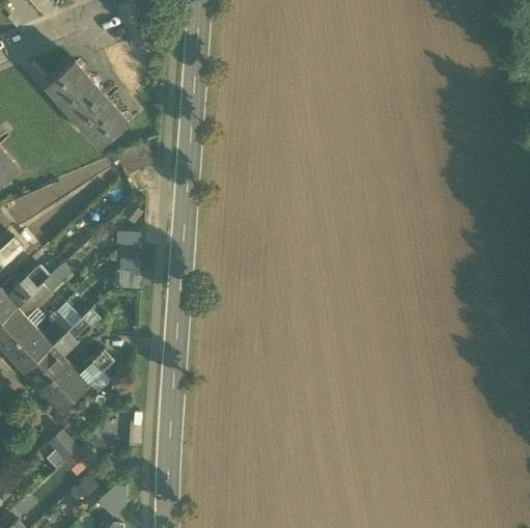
[(46,88),(101,150),(129,124),(75,63),(46,88)]
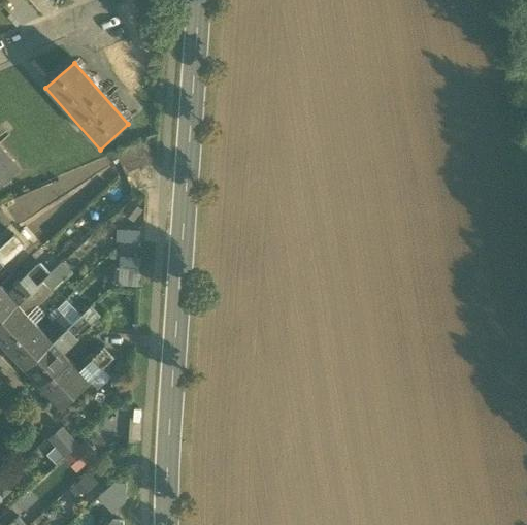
[(116,156),(124,175),(153,163),(144,143),(116,156)]
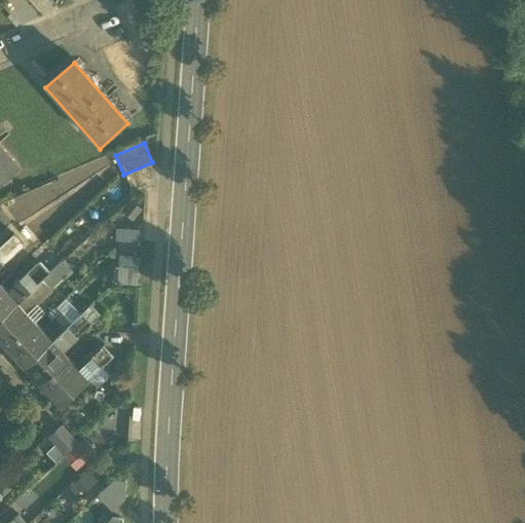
[(0,186),(20,170),(0,147),(0,186)]
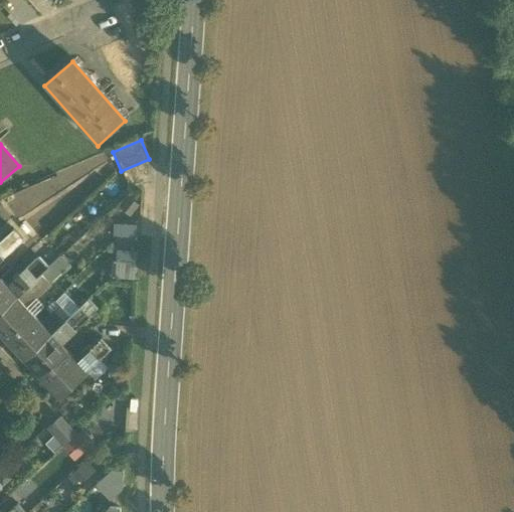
[(137,239),(138,226),(116,225),(115,237),(137,239)]
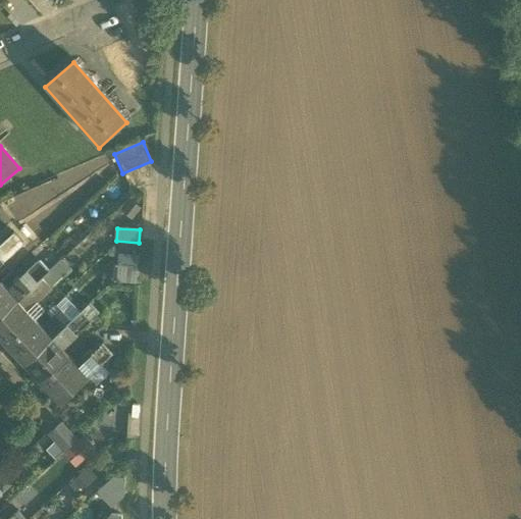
[(5,242),(0,246),(0,265),(15,252),(5,242)]
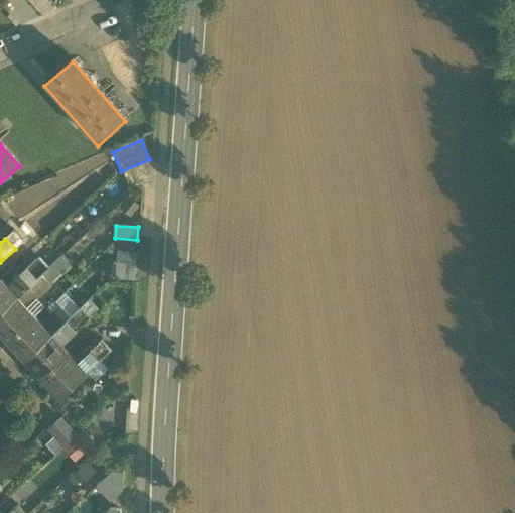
[(135,269),(136,257),(116,256),(115,267),(135,269)]
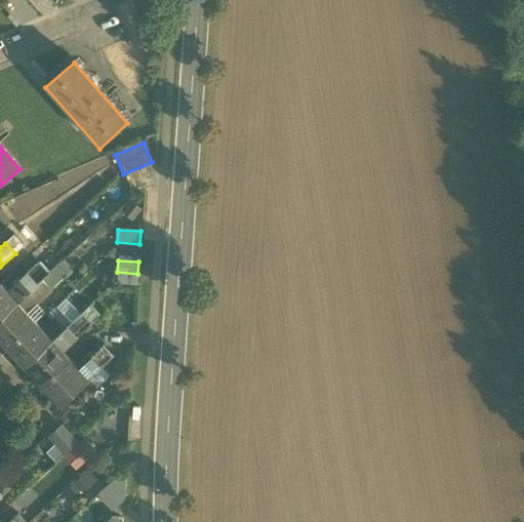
[(41,281),(50,291),(70,274),(61,264),(46,277),(41,281)]
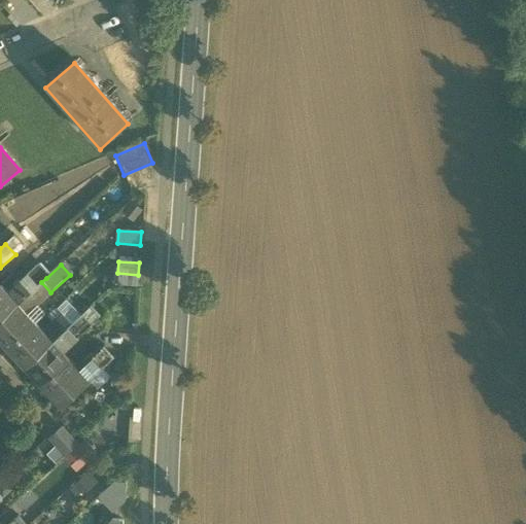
[(6,272),(0,277),(0,285),(10,276),(6,272)]
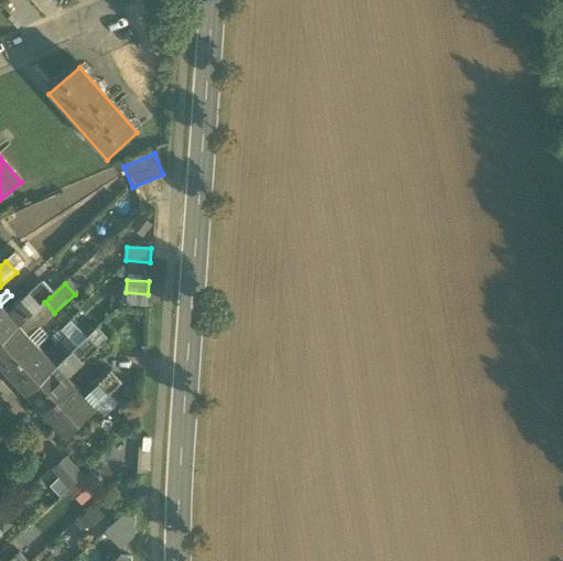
[(32,294),(8,316),(18,327),(44,302),(34,292),(32,294)]
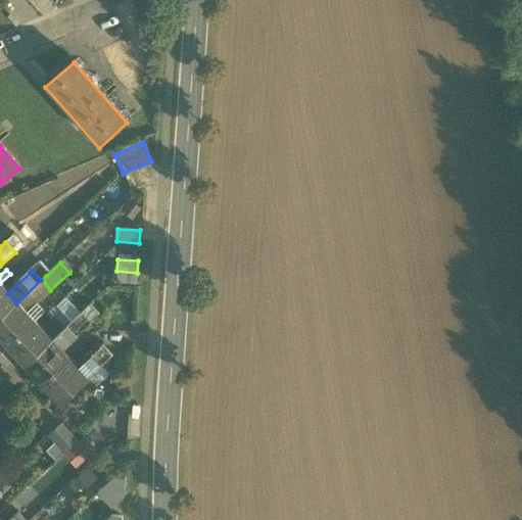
[(136,288),(137,273),(116,271),(113,271),(112,287),(136,288)]
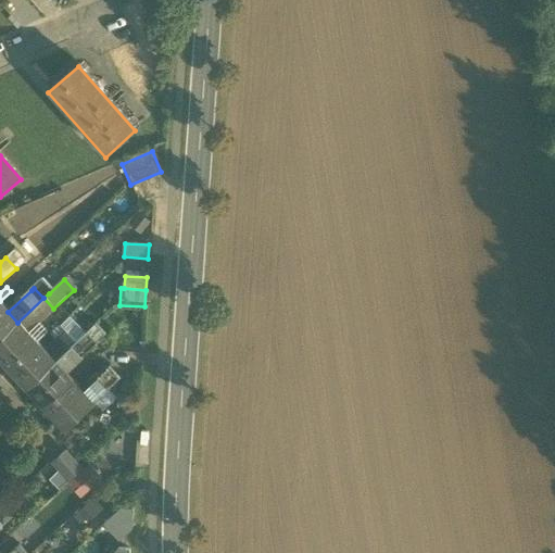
[(43,298),(17,323),(27,334),(53,309),(43,298)]
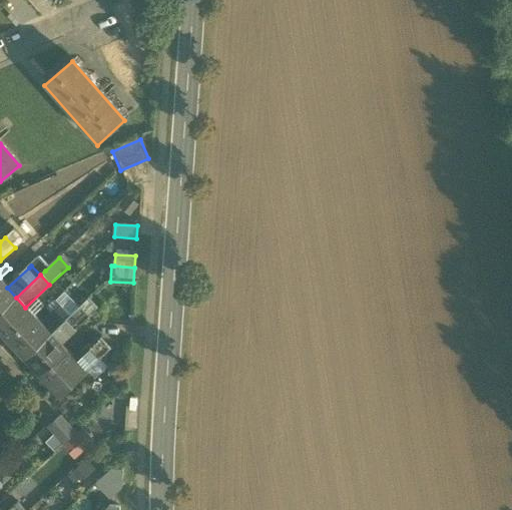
[(0,312),(16,298),(7,288),(0,280),(0,312)]
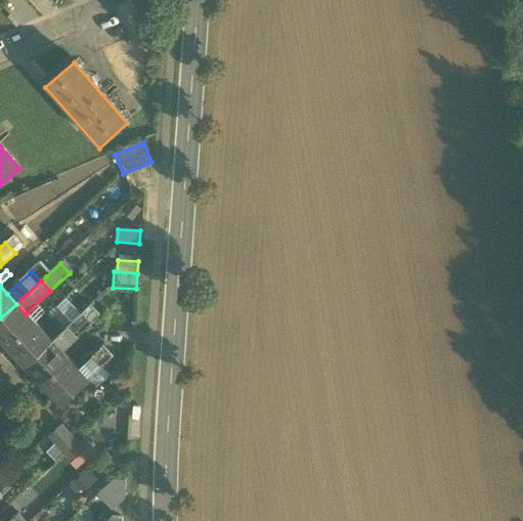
[(34,322),(26,314),(16,304),(0,318),(0,339),(7,347),(34,322)]
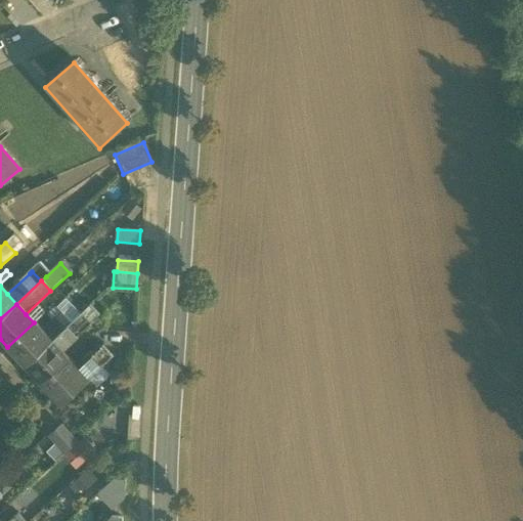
[(50,323),(59,334),(71,323),(61,313),(50,323)]
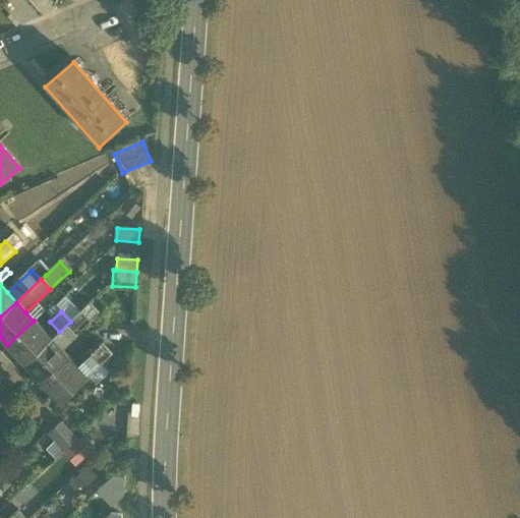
[(24,363),(51,339),(42,330),(34,321),(7,345),(24,363)]
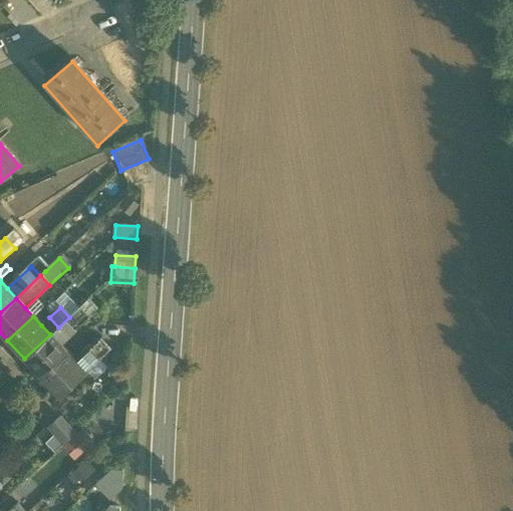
[(49,317),(41,325),(50,334),(58,327),(49,317)]
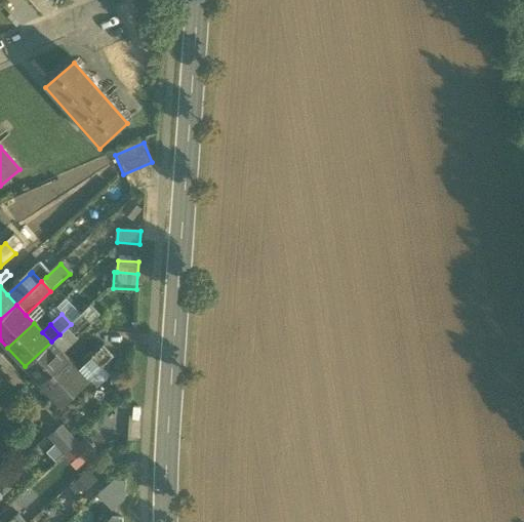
[(80,334),(71,324),(59,334),(70,345),(80,334)]
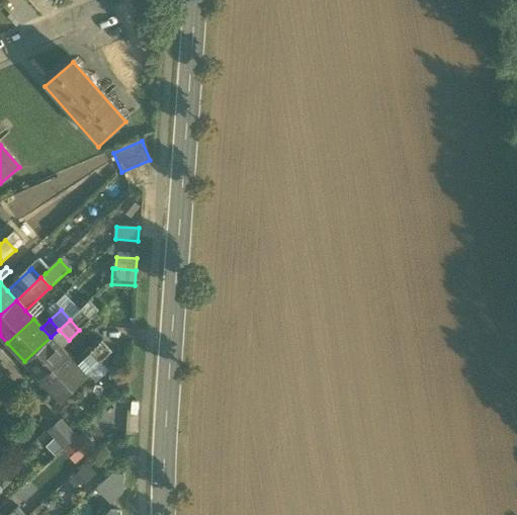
[(59,330),(51,337),(59,346),(64,341),(65,343),(69,340),(59,330)]
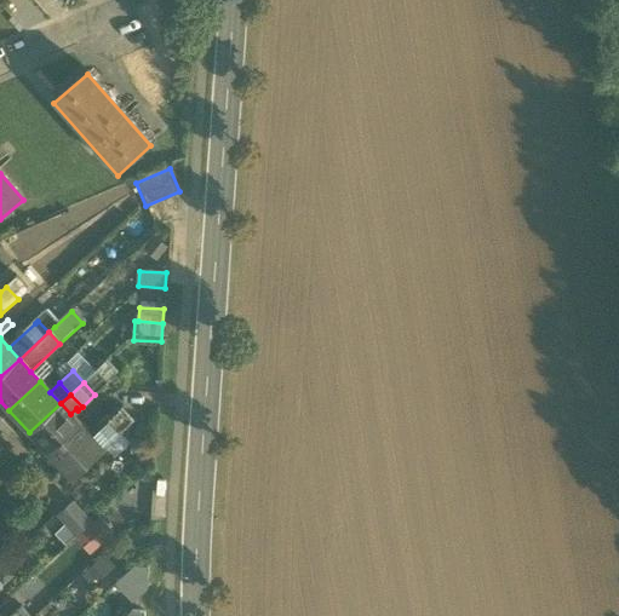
[(81,426),(70,414),(61,403),(29,432),(50,455),(81,426)]
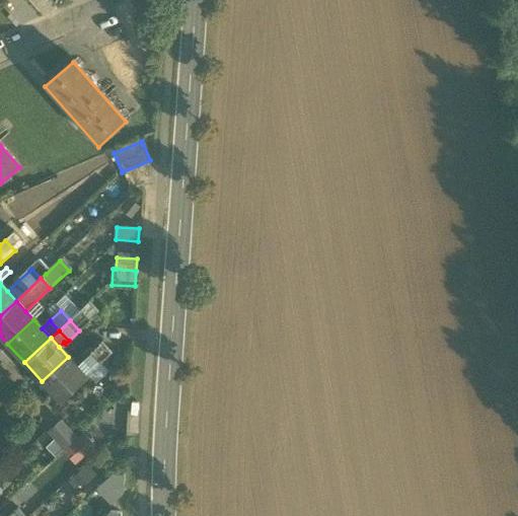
[(88,356),(97,366),(111,354),(101,344),(88,356)]
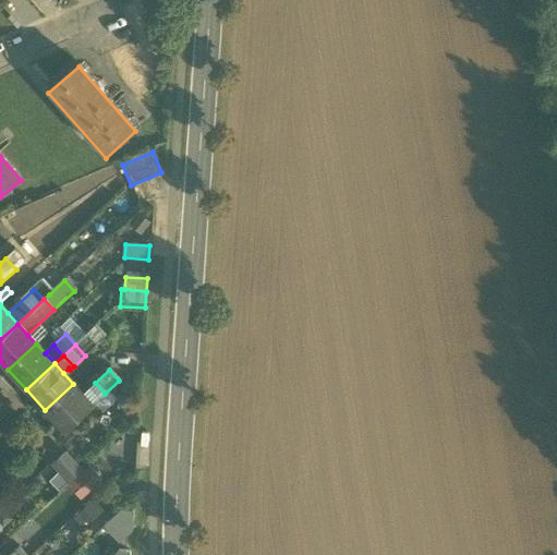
[(95,383),(83,394),(93,405),(105,394),(95,383)]
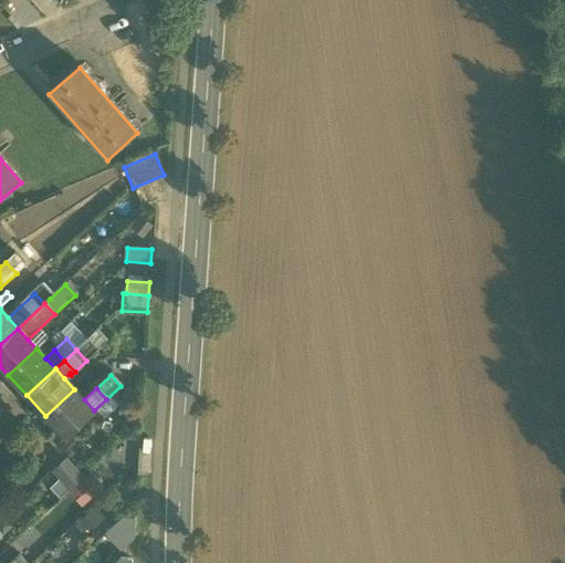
[(64,437),(94,410),(84,399),(74,389),(45,416),(64,437)]
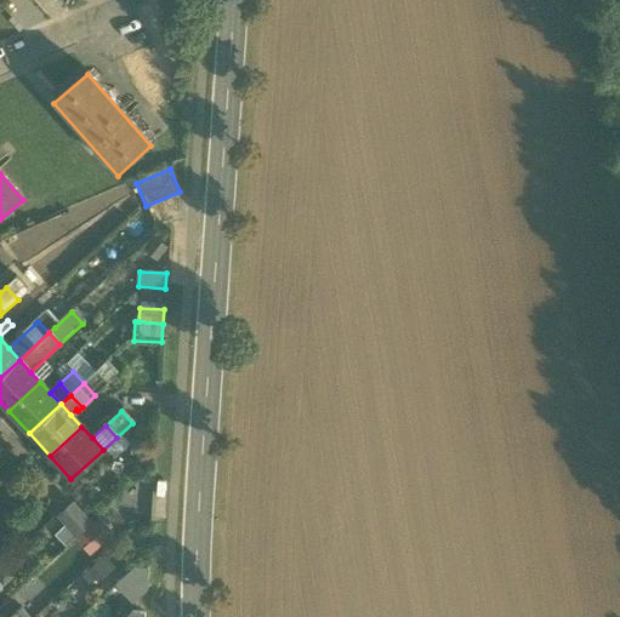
[(22,508),(34,496),(12,473),(0,485),(22,508)]
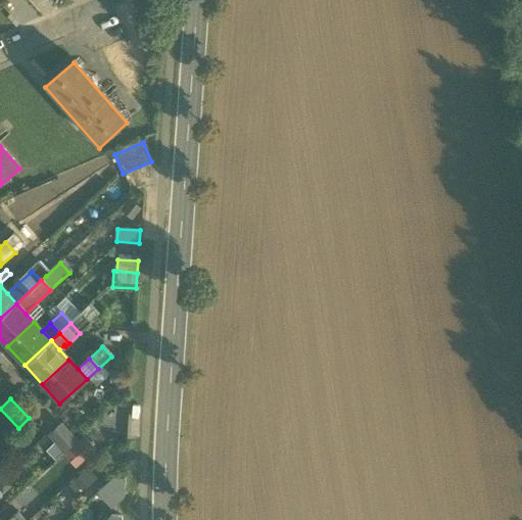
[(79,441),(61,423),(47,436),(63,455),(79,441)]
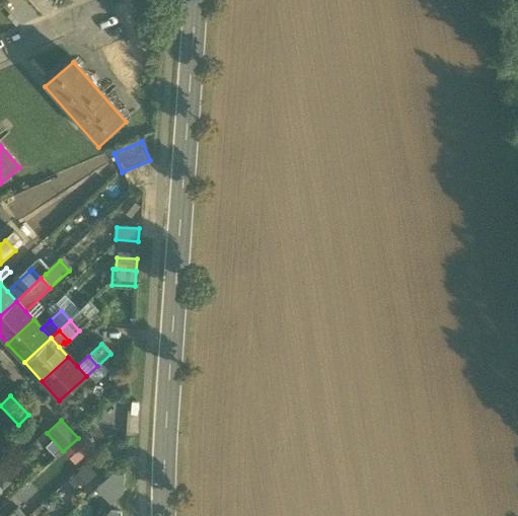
[(66,485),(76,494),(94,474),(84,464),(66,485)]
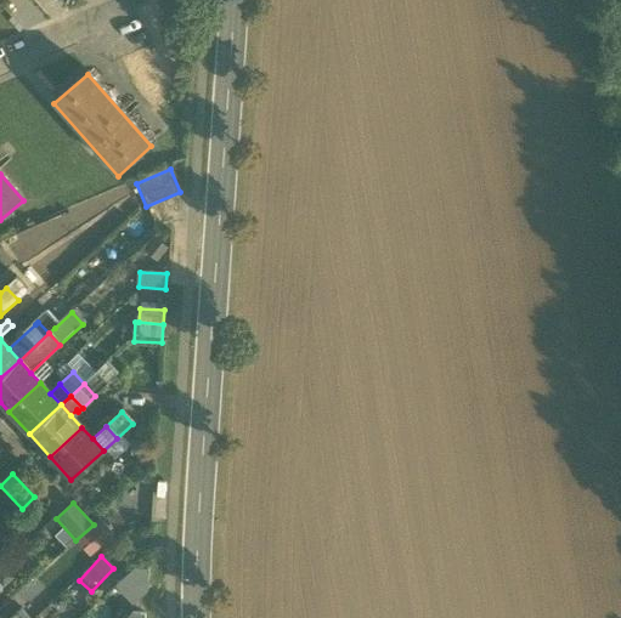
[(116,588),(133,607),(146,595),(147,572),(134,571),(116,588)]
